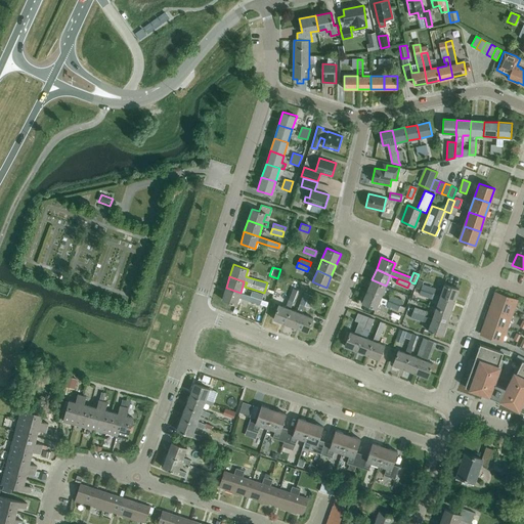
[(372,279),(366,291),(381,297),(386,286),(372,279)]
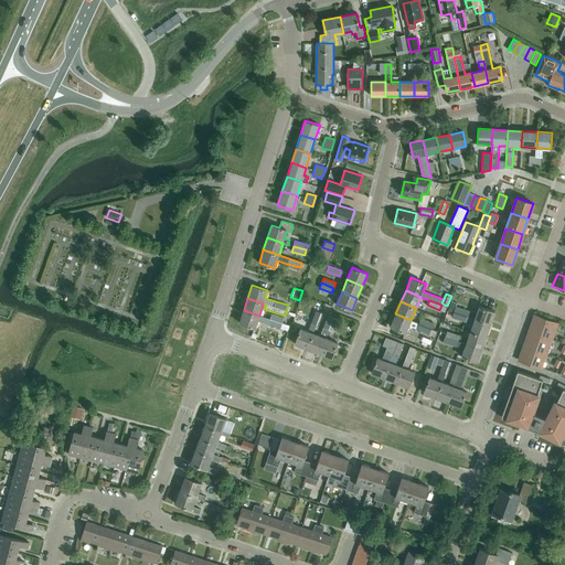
[(456,306),(454,311),(490,324),(494,311),(479,306),(477,313),(468,310),(456,306)]
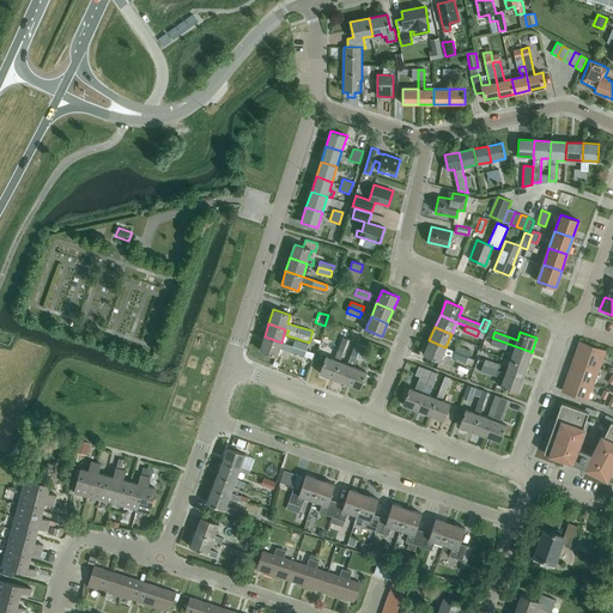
[(304,356),(307,350),(293,346),(292,346),(281,343),(265,337),(260,351),(277,356),(279,347),(291,351),(304,356)]
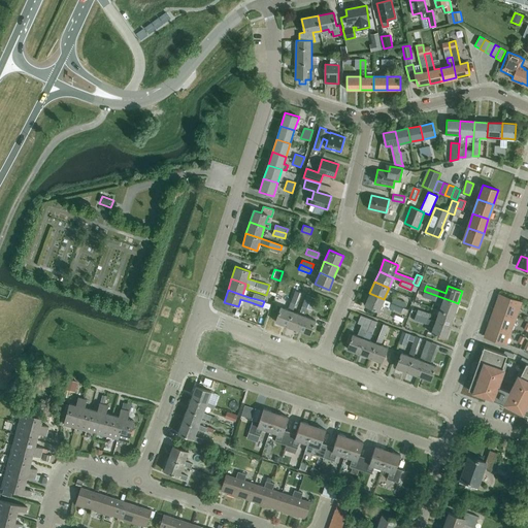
[(287,326),(293,311),(300,292),(295,290),(288,309),(281,306),(275,321),(287,326)]
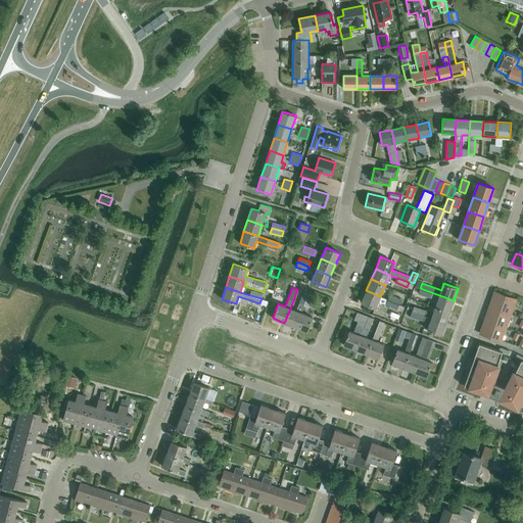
[(304,305),(308,294),(311,289),(305,288),(303,292),(299,303),(296,311),(290,308),(284,323),(295,327),(302,313),(304,305)]
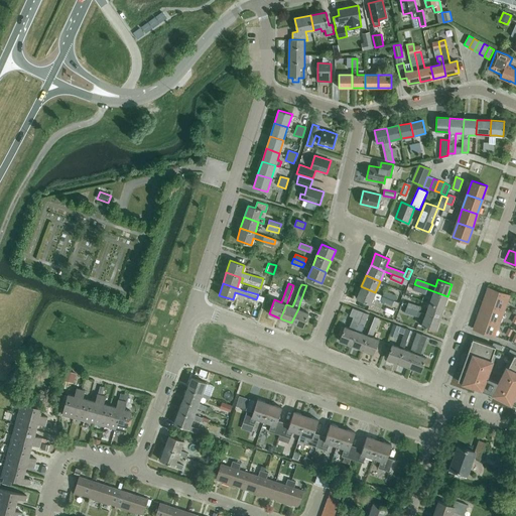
[(447,296),(414,284),(413,289),(424,293),(432,295),(429,302),(443,307),(447,296)]
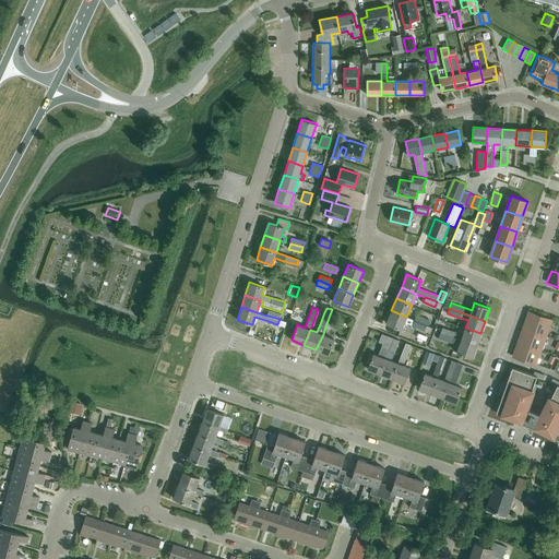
[(268,316),(280,319),(281,314),(269,310),(268,316)]
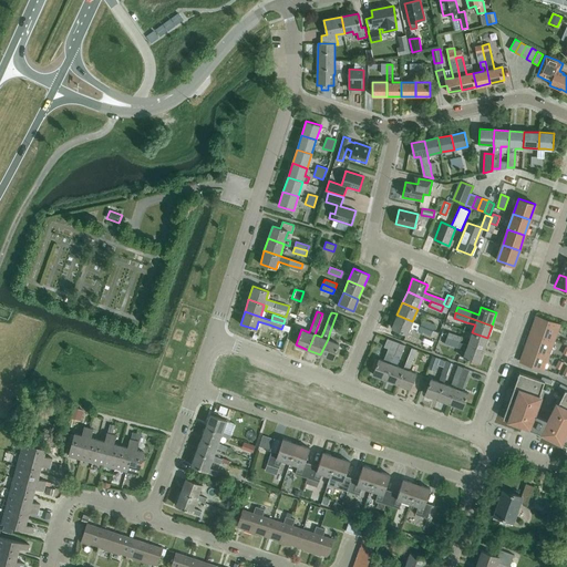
[(431,336),(433,330),(421,325),(412,321),(397,315),(392,328),(406,333),(410,327),(419,330),(431,336)]
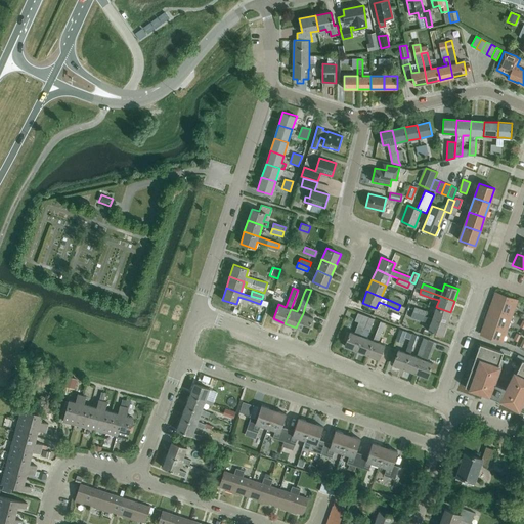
[(517,301),(494,293),(490,306),(513,314),(517,301)]
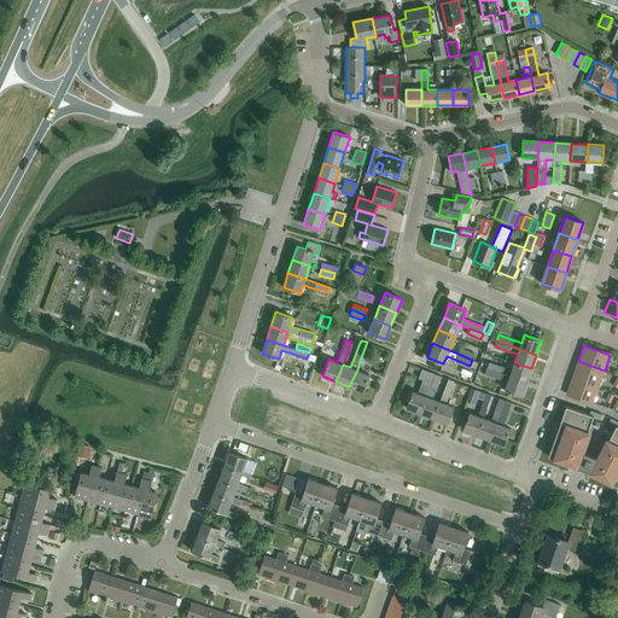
[(371,349),(365,348),(360,361),(365,362),(371,349)]
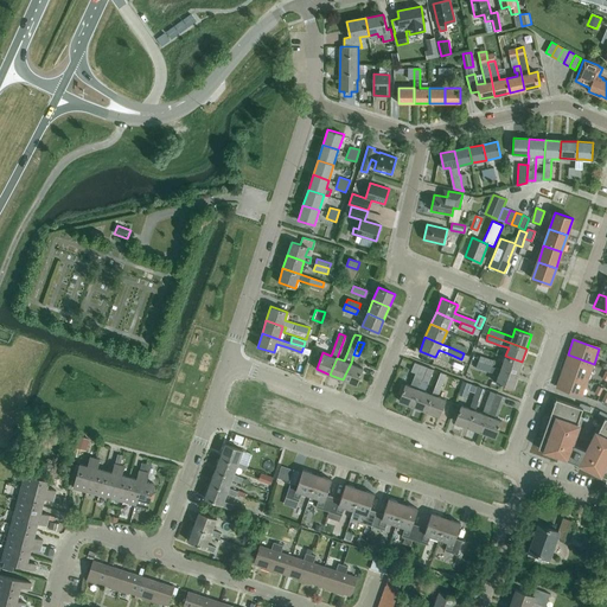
[(451,347),(464,353),(466,347),(452,343),(451,347)]
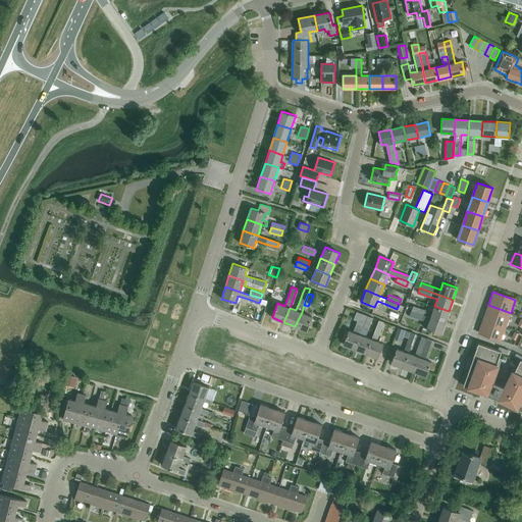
[(264,312),(268,301),(262,299),(258,310),(264,312)]
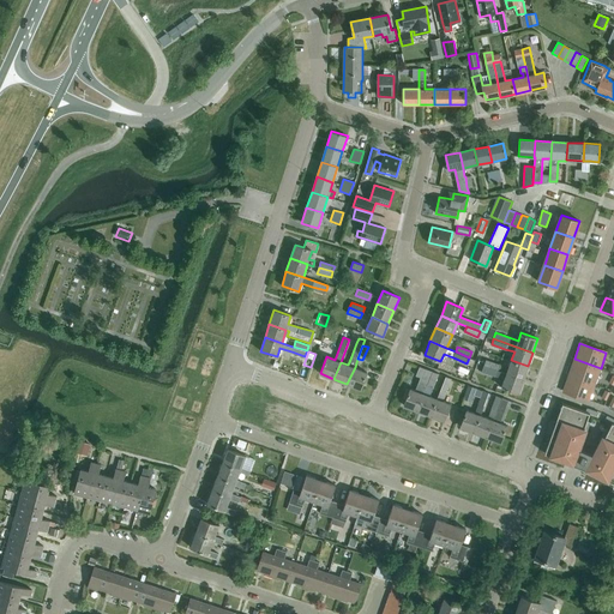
[(601,368),(575,359),(569,374),(595,384),(601,368)]
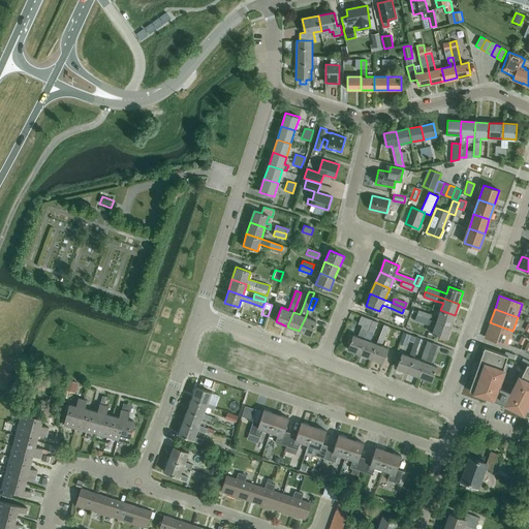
[(416,315),(429,319),(430,314),(418,310),(416,315)]
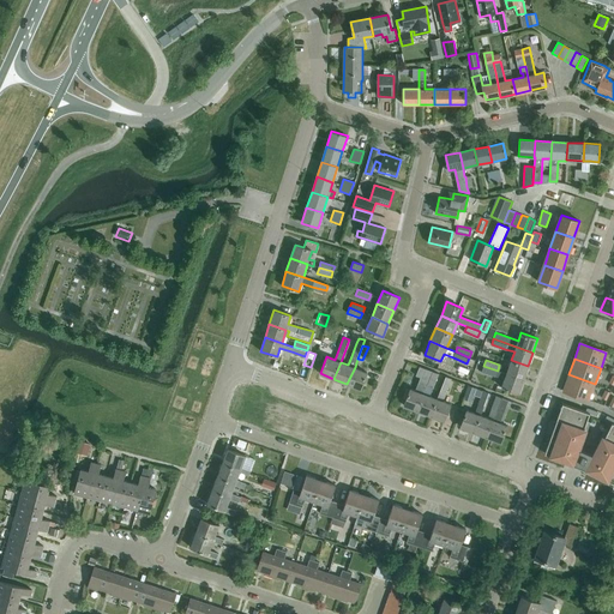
[(523,379),(528,366),(511,360),(506,373),(523,379)]
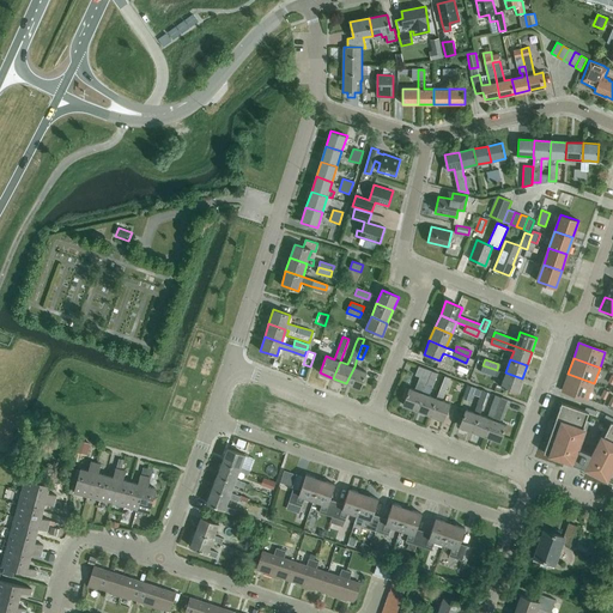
[(495,375),(497,370),(483,365),(481,370),(495,375)]
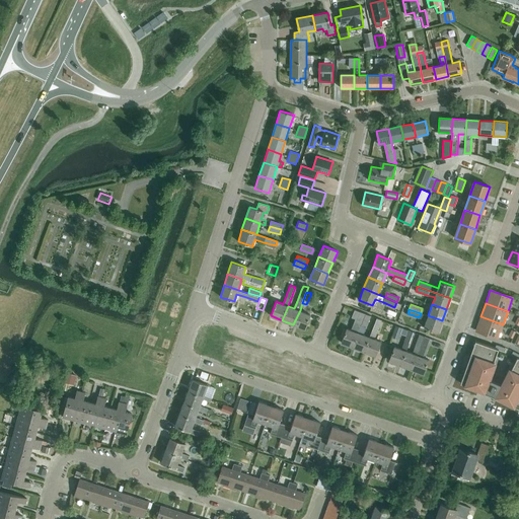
[(310,314),(300,310),(293,324),(305,328),(310,314)]
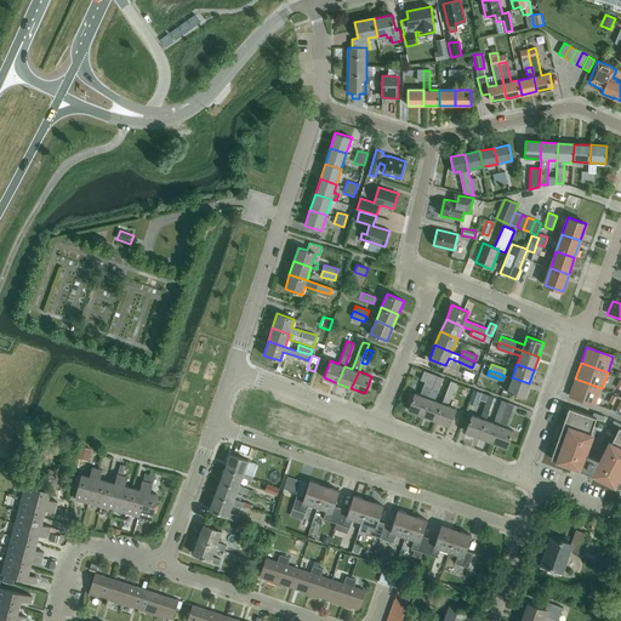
[(438,391),(443,377),(438,376),(432,389),(438,391)]
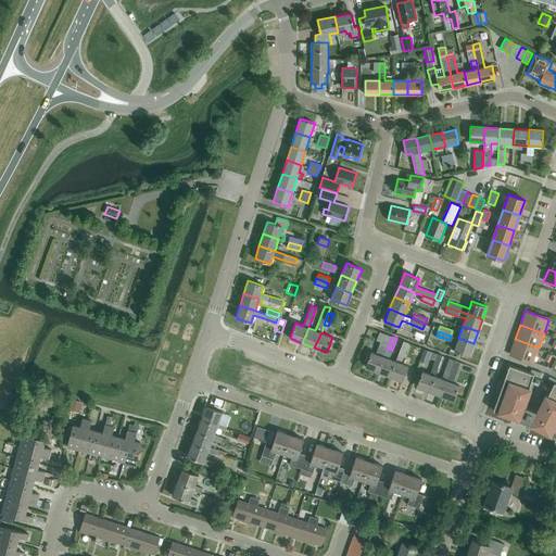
[(469,356),(474,343),(458,338),(454,351),(469,356)]
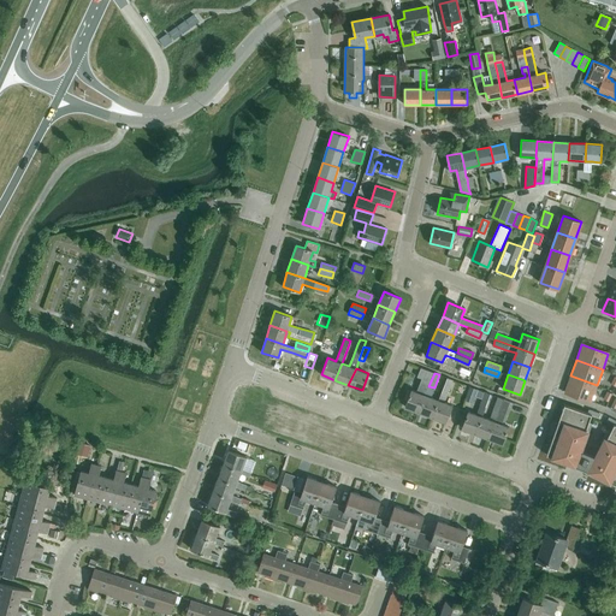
[(597,385),(570,375),(564,391),(591,401),(597,385)]
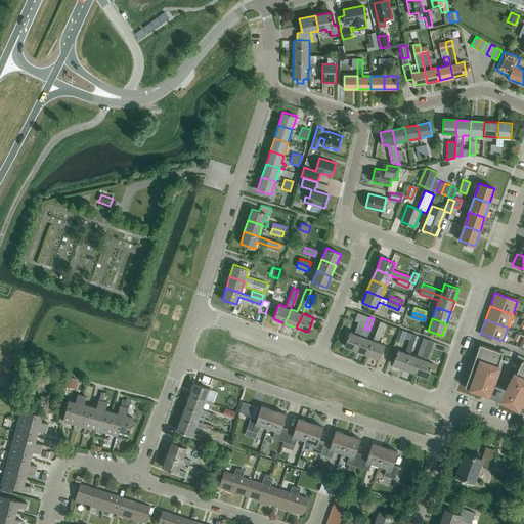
[(381,321),(373,340),(367,354),(379,359),(385,345),(378,342),(381,335),(385,322),(381,321)]
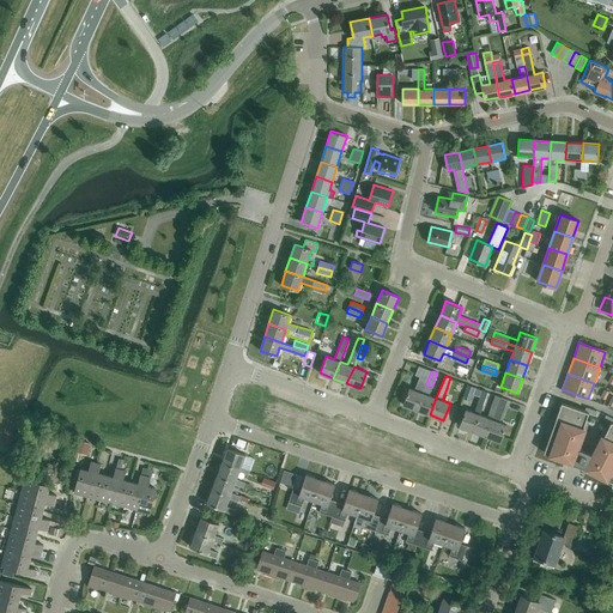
[(417,410),(430,414),(436,398),(429,395),(432,386),(426,384),(423,393),(417,410)]
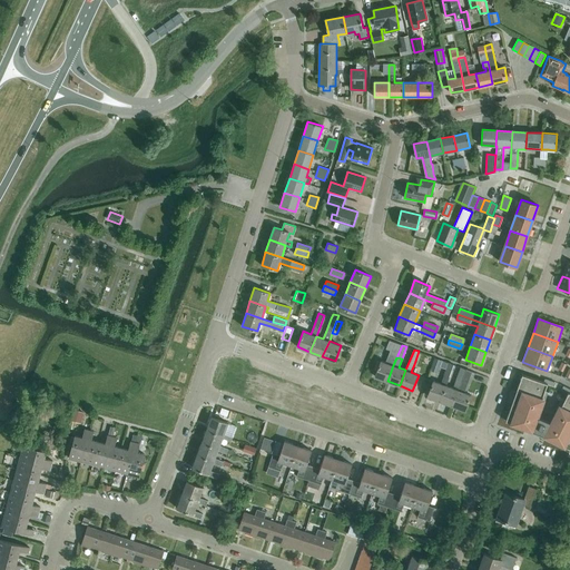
[(436,373),(442,360),(435,357),(431,371),(436,373)]
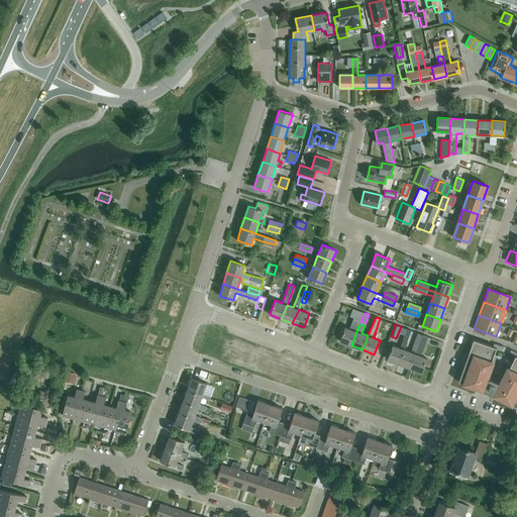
[(351,345),(356,331),(345,327),(340,341),(351,345)]
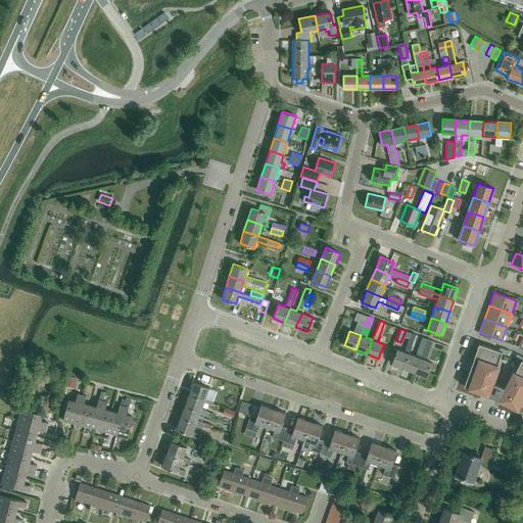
[(403,368),(410,353),(412,346),(417,334),(412,333),(408,344),(405,351),(397,349),(392,364),(403,368)]
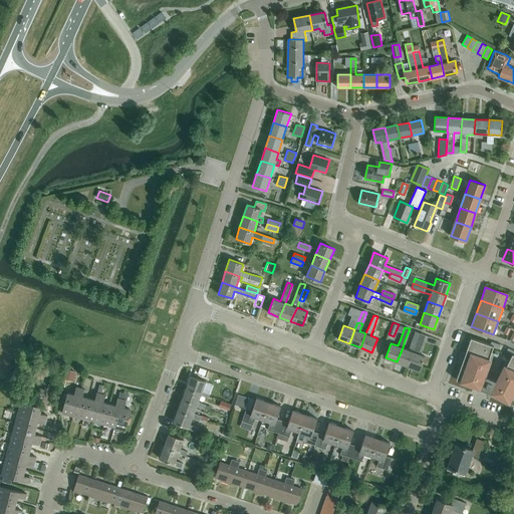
[(409,350),(403,347),(397,361),(408,365),(421,333),(416,331),(409,350)]
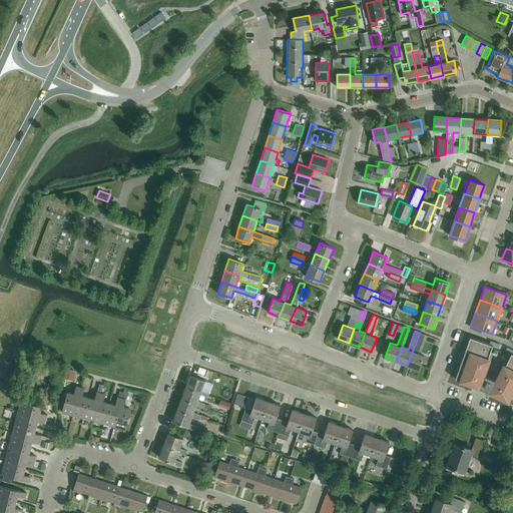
[(425,334),(420,333),(407,365),(419,369),(424,356),(417,353),(425,334)]
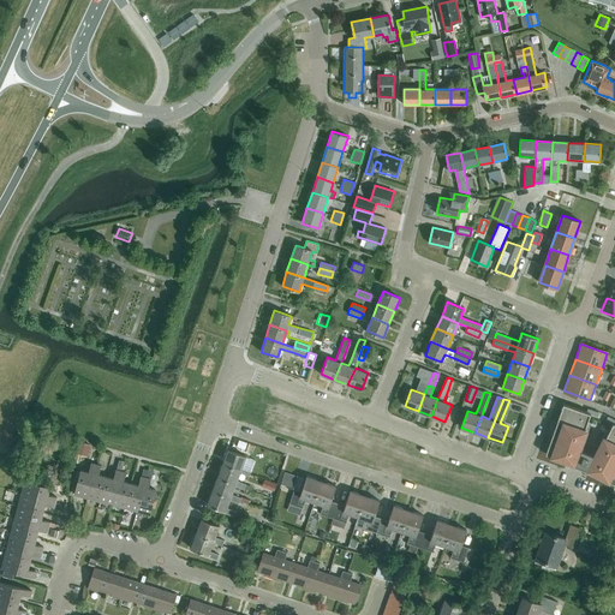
[(555,429),(545,454),(567,461),(573,464),(589,471),(614,484),(614,483),(614,419),(608,416),(607,419),(613,423),(605,439),(597,454),(578,448),(581,439),(591,413),(598,416),(599,412),(589,408),(586,412),(563,404),(555,429)]
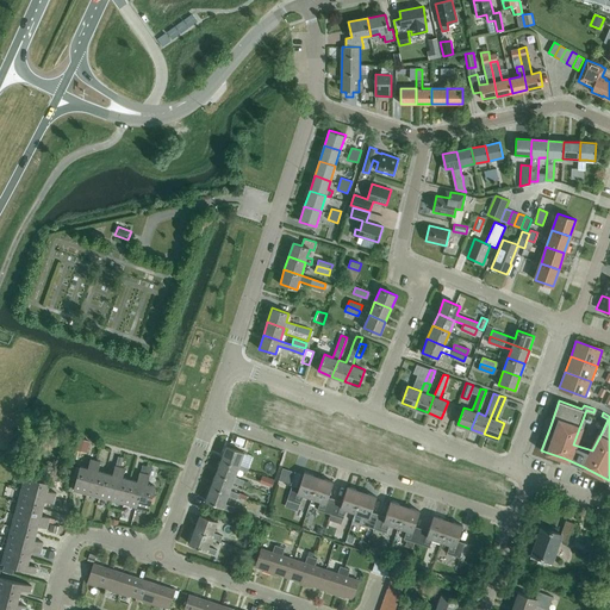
[(64,439),(51,435),(48,446),(61,449),(64,439)]
